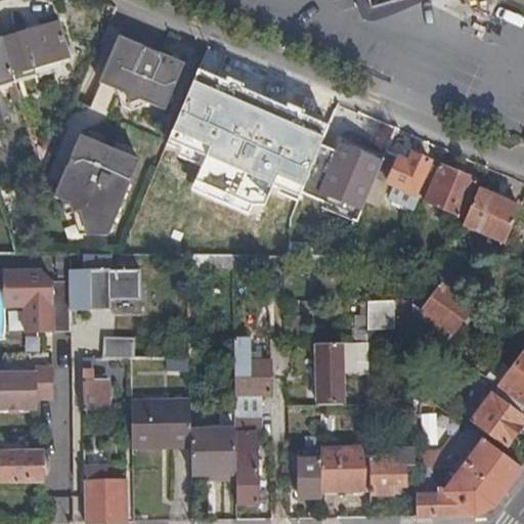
[(58,19),(1,36),(14,81),(37,75),(34,68),(70,58),(58,19)]
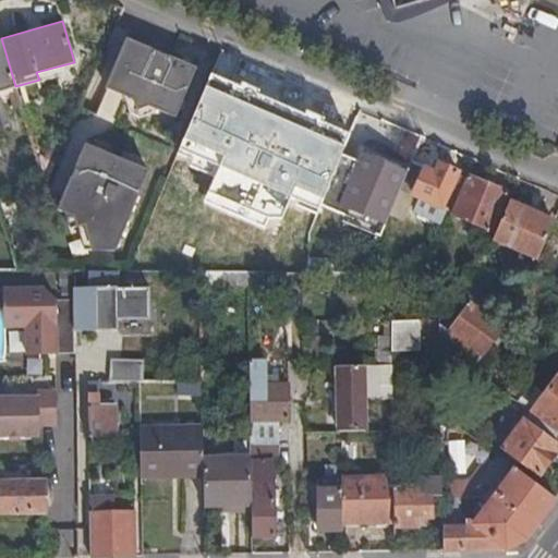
[(145,105),(166,55),(126,37),(106,85),(132,97),(136,108),(145,105)]
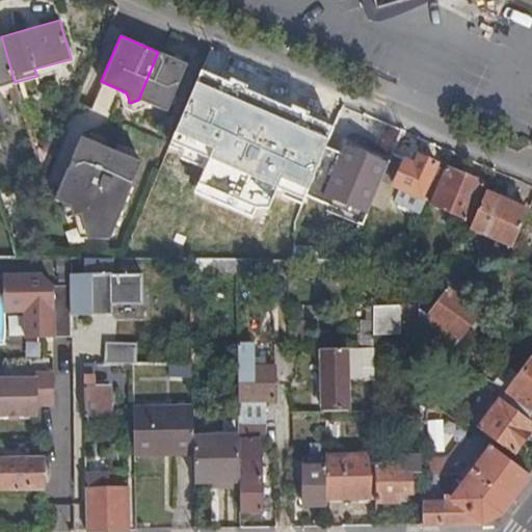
[(15,82),(1,36),(0,36),(0,120),(9,116),(0,86),(15,82)]
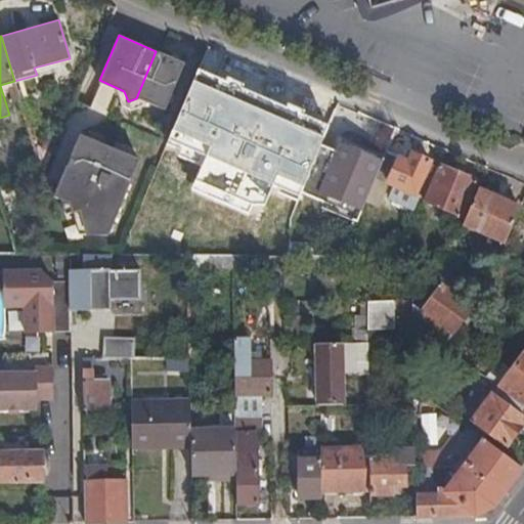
[(183,62),(156,51),(136,98),(138,97),(164,108),(183,62)]
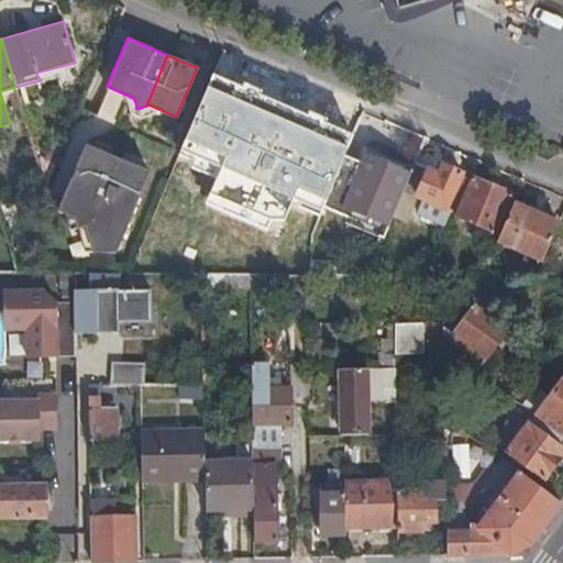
[(267,118),(285,75),(263,65),(252,87),(213,70),(191,125),(206,131),(212,118),(245,132),(243,139),(256,144),(262,132),(267,118)]
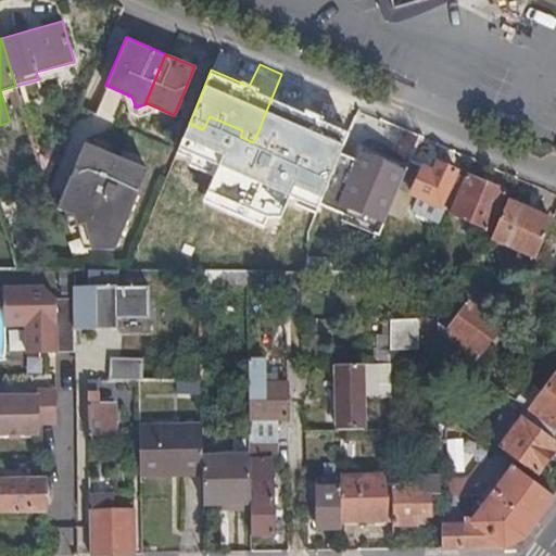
[(351,126),(295,102),(263,178),(320,203),(341,151),(351,126)]
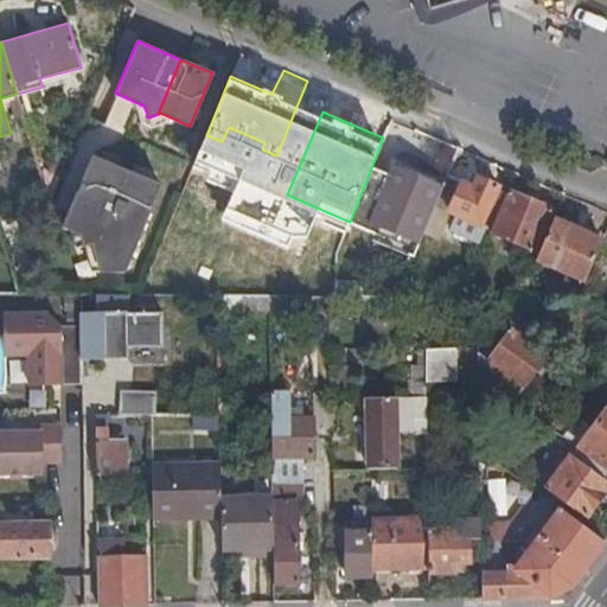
[(59,177),(70,153),(57,147),(46,171),(59,177)]
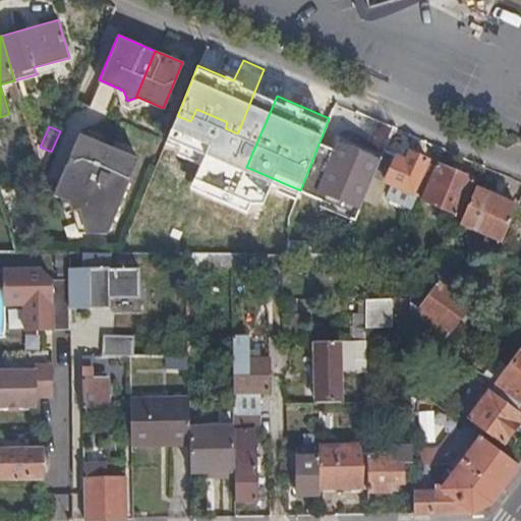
[(83,222),(114,149),(79,133),(55,191),(69,197),(72,210),(79,208),(83,222)]
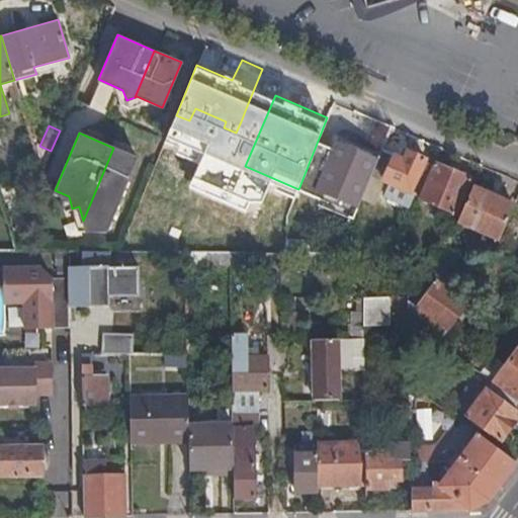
[(333,148),(318,141),(298,189),(355,213),(372,173),(379,156),(338,139),(333,148)]
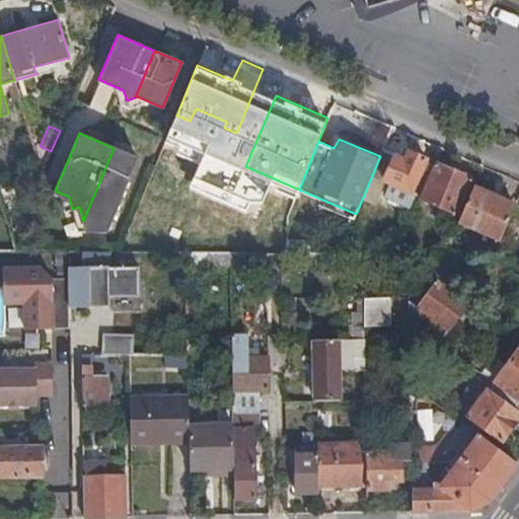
[(137,158),(114,148),(83,221),(86,231),(106,232),(137,158)]
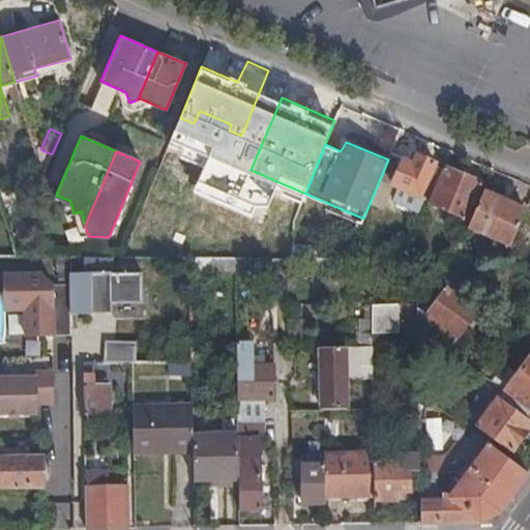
[(388,159),(381,177),(399,185),(393,199),(416,208),(423,194),(430,197),(442,168),(435,165),(436,163),(417,154),(413,163),(391,153),(388,159)]
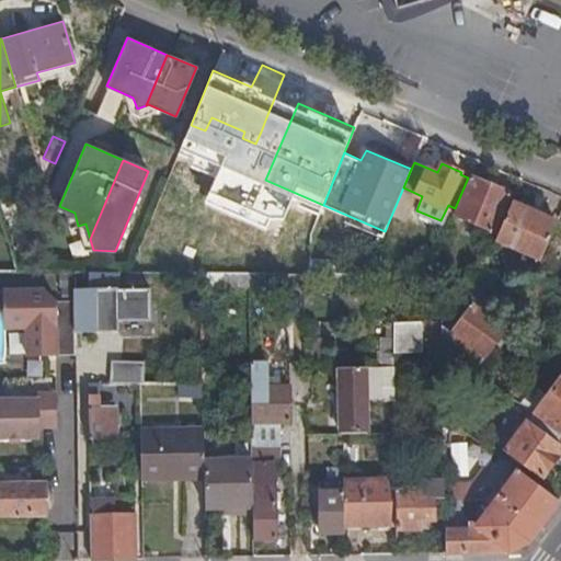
[(455,208),(453,213),(495,229),(511,192),(469,174),(468,178),(455,208)]
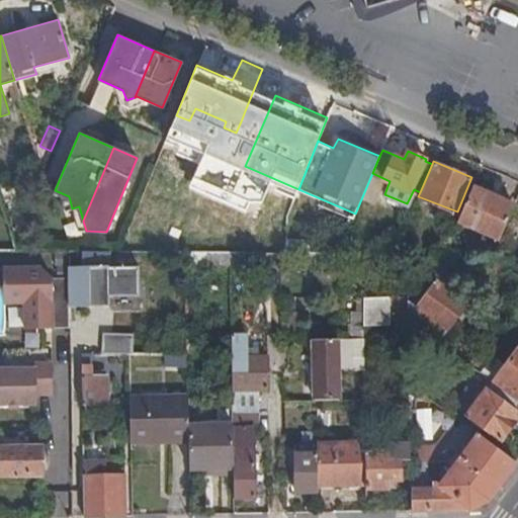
[(473,185),(458,221),(499,238),(514,204),(473,185)]
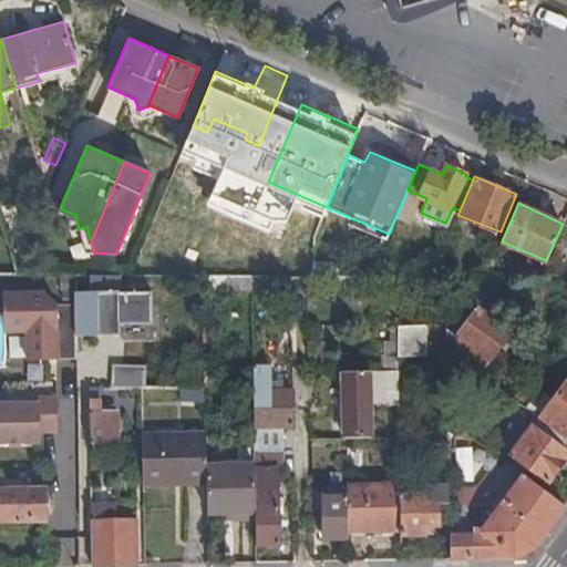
[(0,272),(17,274),(0,215),(0,272)]
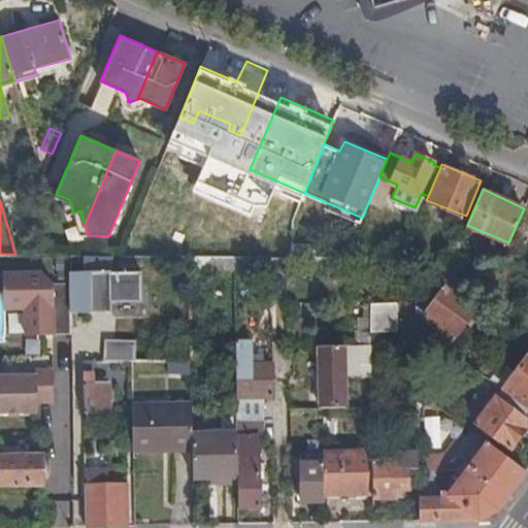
[(241,232),(201,228),(198,235),(189,257),(235,258),(241,258),(241,232)]
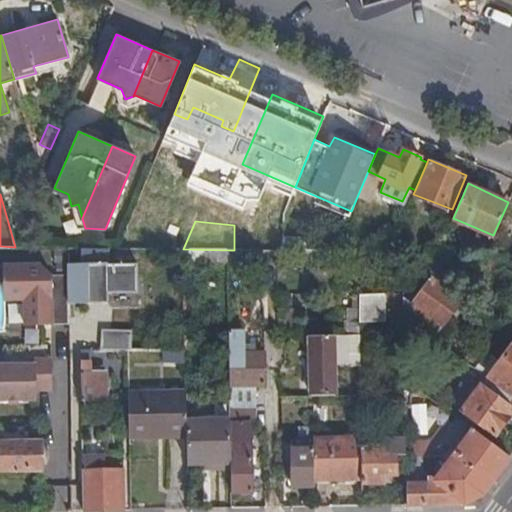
[(183,249),(183,264),(206,264),(206,261),(228,261),(228,250),(183,249)]
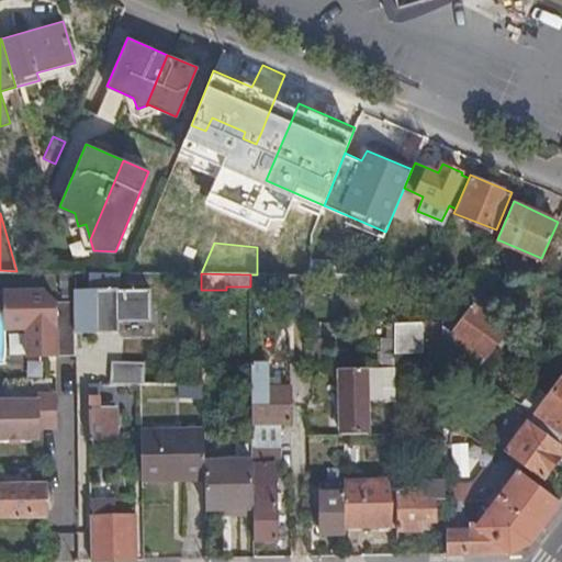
[(250,287),(289,288),(289,276),(257,274),(250,274),(250,287)]
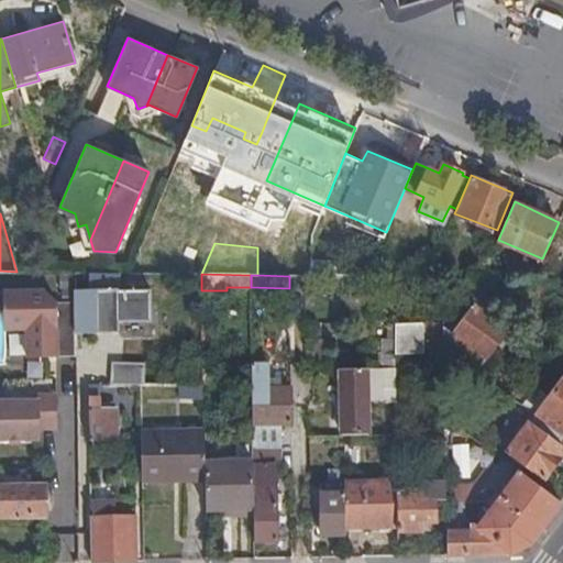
[(562,279),(536,279),(560,297),(562,291),(562,279)]
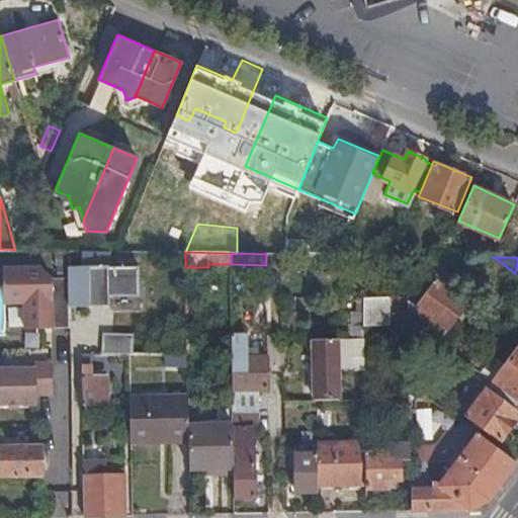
[(24,327),(70,326),(70,306),(70,276),(51,276),(40,266),(0,266),(0,284),(4,284),(4,303),(19,301),(24,307),(24,327)]
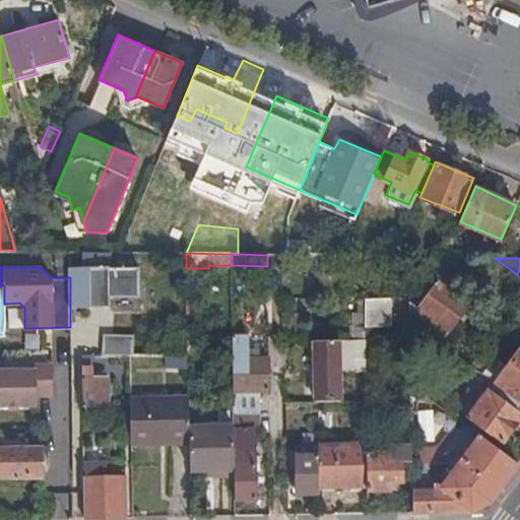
[(70,271),(70,277),(70,307),(111,307),(110,303),(137,303),(137,273),(70,271)]
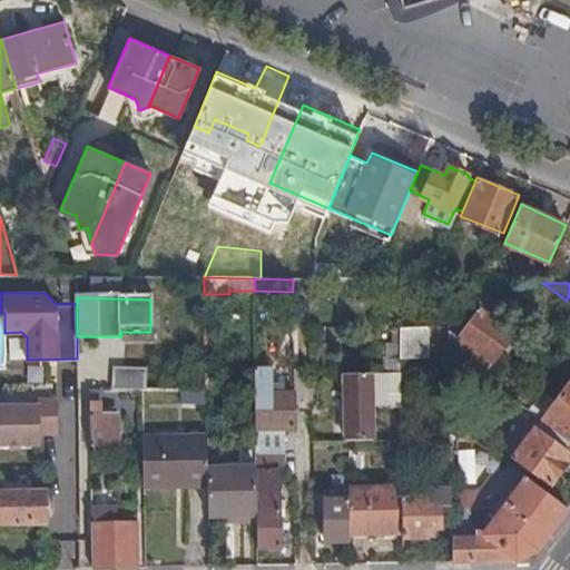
[(483,375),(516,330),(482,306),(459,338),(449,332),(449,350),(450,351),(483,375)]
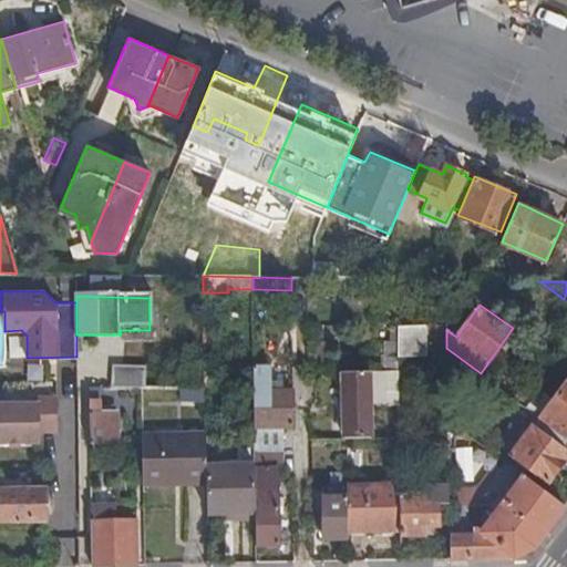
[(338,322),(311,323),(312,334),(338,334),(338,322)]
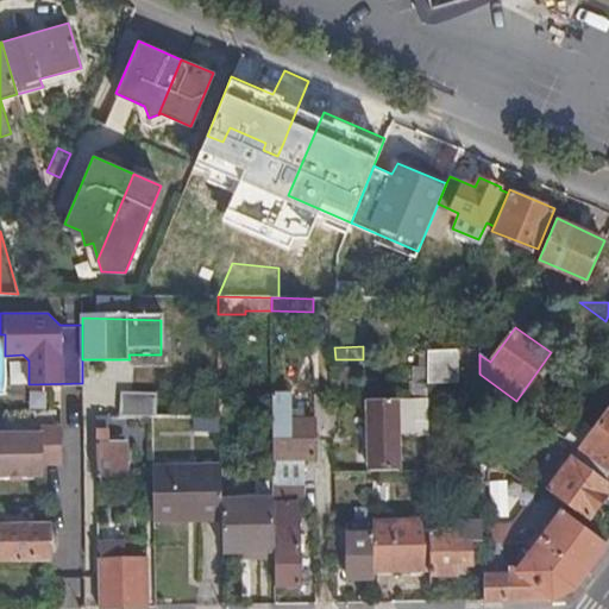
[(427,364),(428,380),(459,380),(459,349),(427,349),(427,364)]
